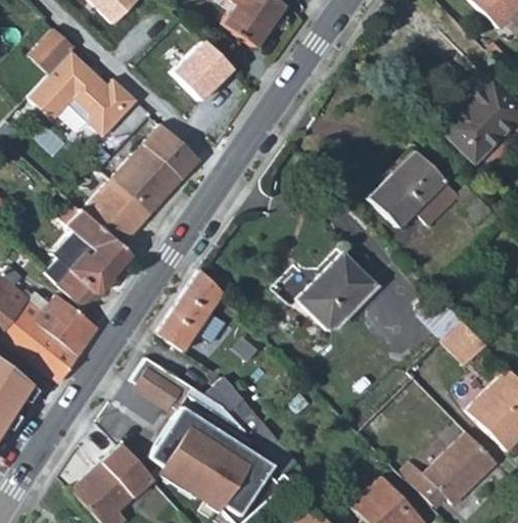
[(82,0),(112,29),(139,0),(82,0)]
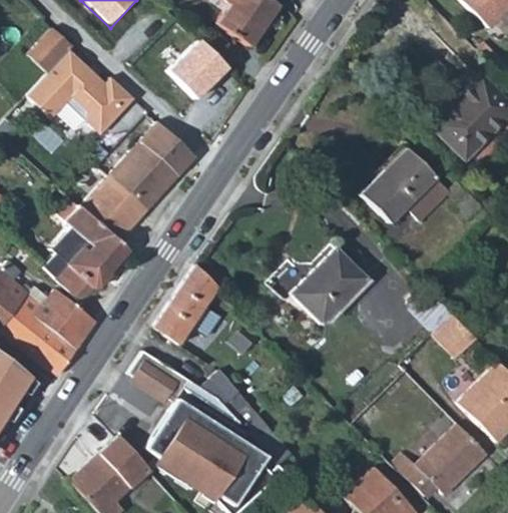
[(211,0),(211,1),(224,11),(228,4),(221,0),(211,0)]
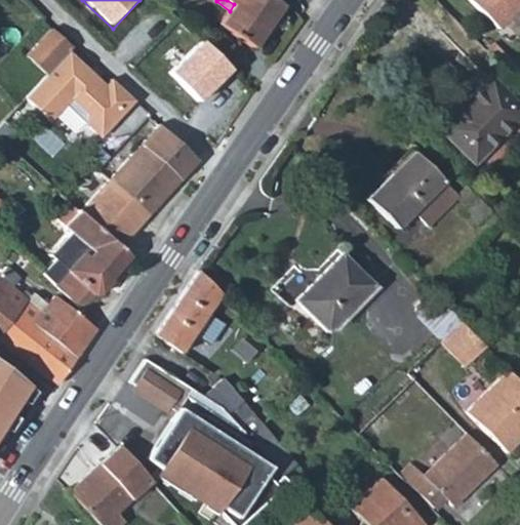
[(227,0),(234,4),(230,11),(221,24),(255,46),(282,5),(275,0),(227,0)]
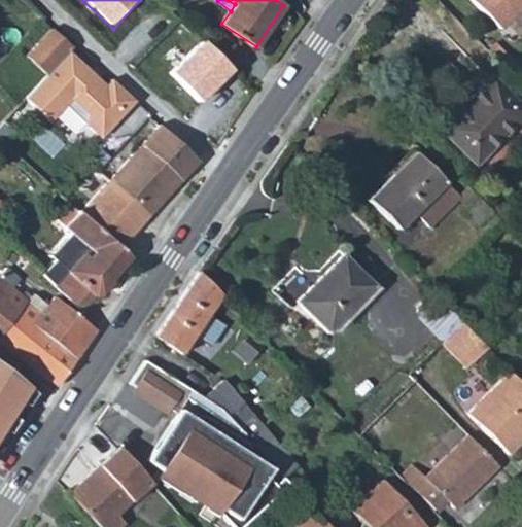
[(521,0),(473,0),(503,31),(521,12),(521,0)]
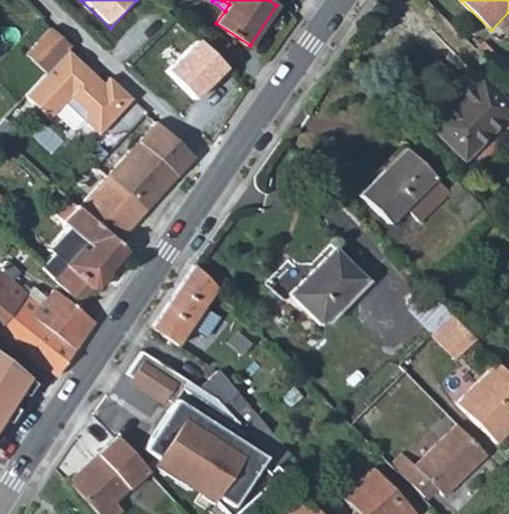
[(49,72),(70,51),(74,47),(52,27),(28,53),(49,72)]
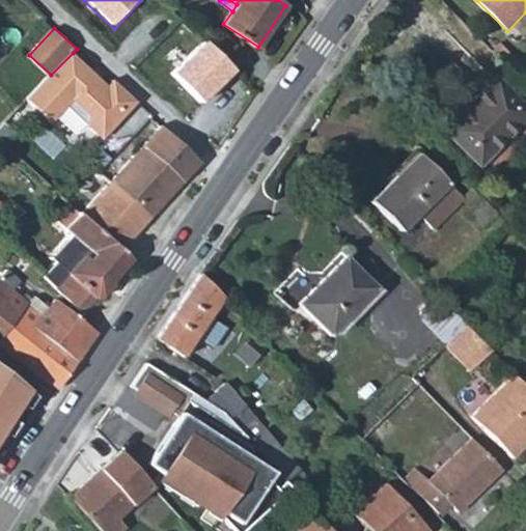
[(206,44),(174,78),(205,108),(238,74),(206,44)]
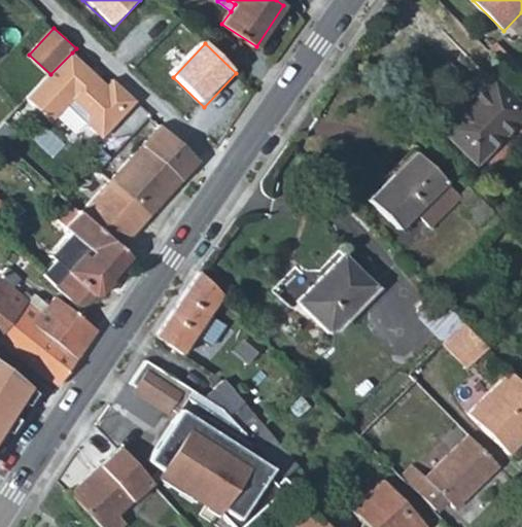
[(124,118),(138,102),(115,80),(107,86),(72,53),(50,74),(28,98),(53,123),(63,111),(84,131),(91,127),(97,133),(112,117),(124,118)]
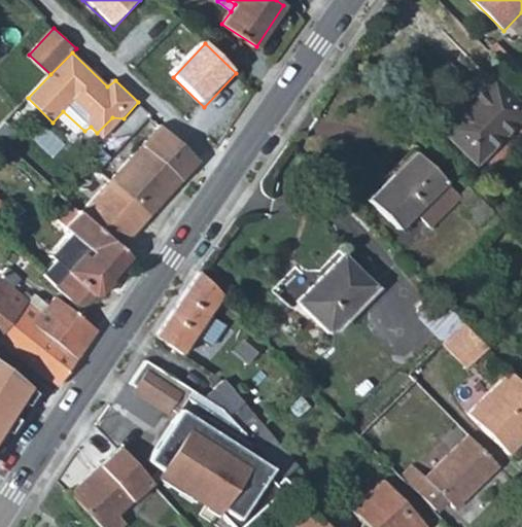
[(503,66),(516,78),(521,73),(521,67),(512,57),(503,66)]
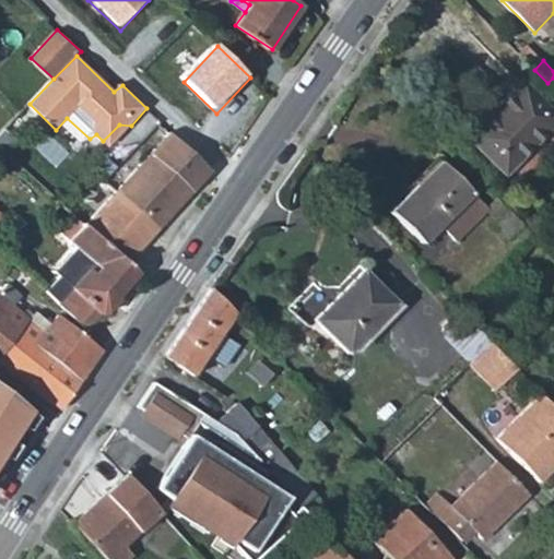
[(471,139),(507,174),(553,128),(553,113),(518,76),(505,90),(511,97),(471,139)]
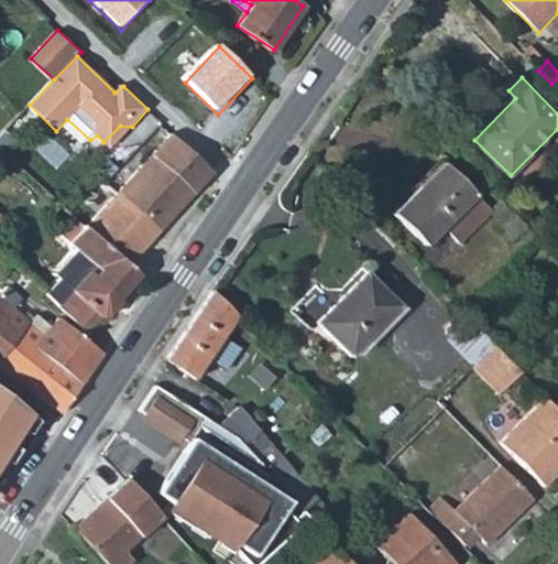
[(111,149),(132,127),(120,126),(104,142),(111,149)]
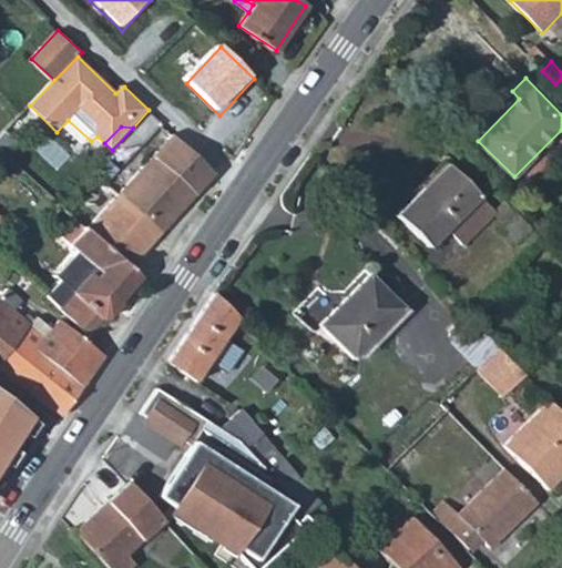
[(14,139),(7,132),(0,140),(0,150),(3,153),(14,139)]
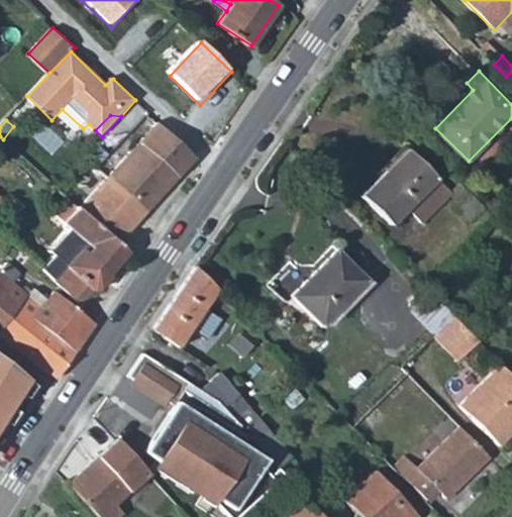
[(119,243),(197,159),(159,122),(81,209),(119,243)]
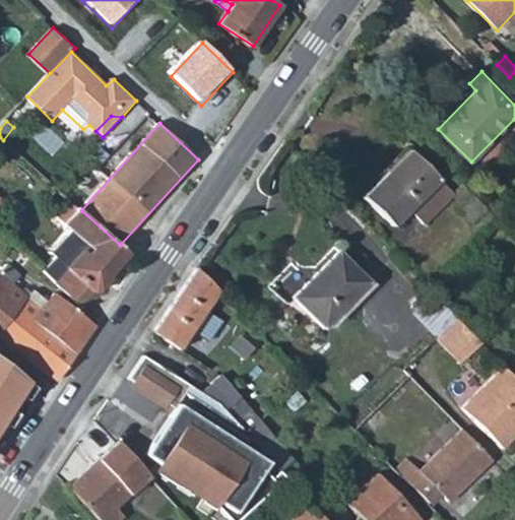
[(454,194),(455,193),(414,153),(393,174),(390,172),(366,197),(395,228),(411,211),(426,224),(454,194)]
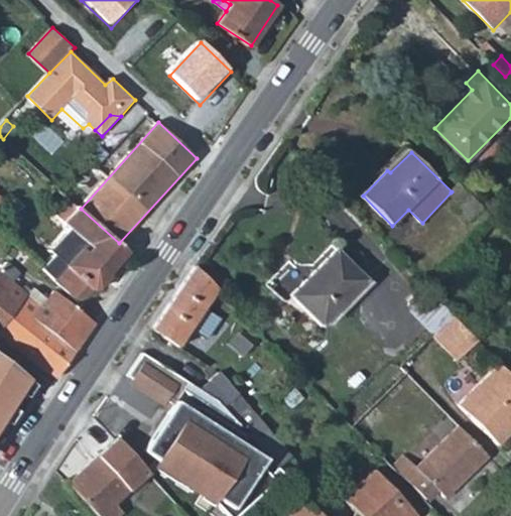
[(470,194),(474,188),(465,179),(452,191),(451,192),(460,204),(470,194)]
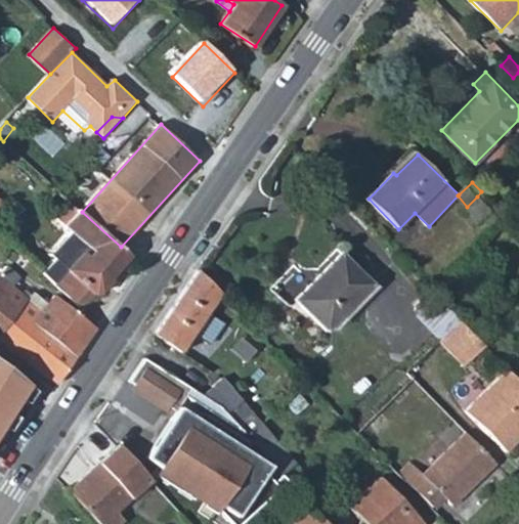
[(490,211),(477,197),(467,207),(460,213),(474,228),(490,211)]
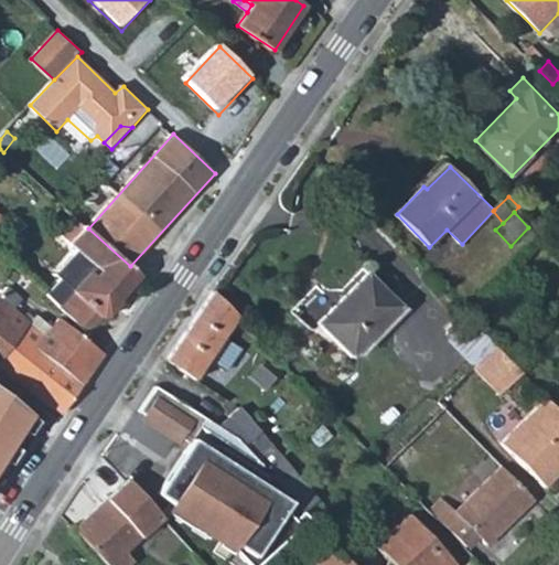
[(118,301),(140,275),(130,266),(88,228),(85,226),(70,243),(100,272),(96,278),(90,274),(63,307),(88,331),(103,316),(110,317),(119,306),(118,301)]
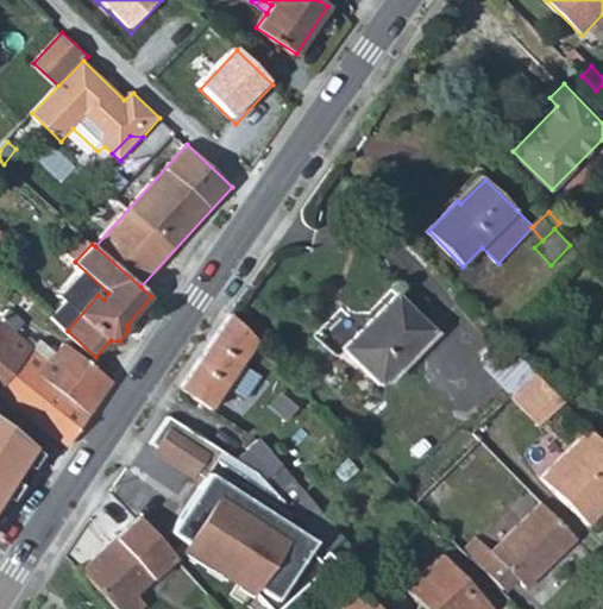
[(431,331),(397,296),(346,347),(379,382),(431,331)]
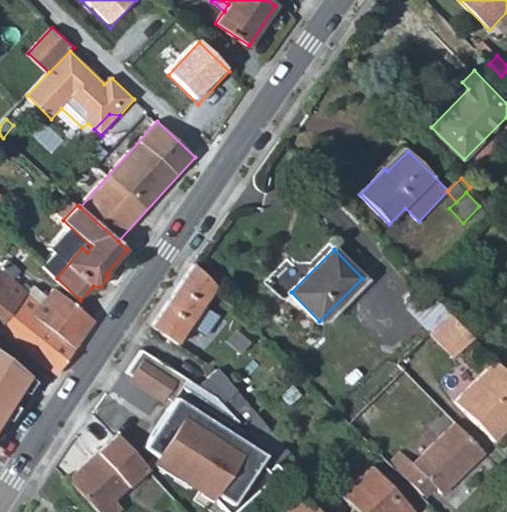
[(8,260),(0,268),(0,327),(28,292),(20,284),(13,278),(19,271),(8,260)]
